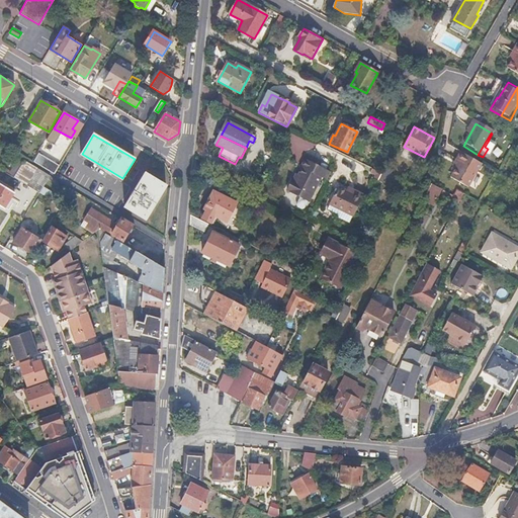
[(256,153),(254,156),(253,158),(262,163),(265,157),(256,153)]
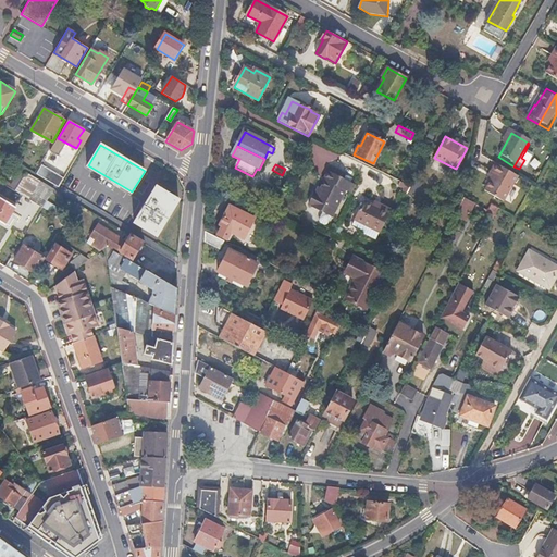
[(493,173),(497,175),(493,182),(486,192),(496,197),(511,172),(497,164),(493,173)]
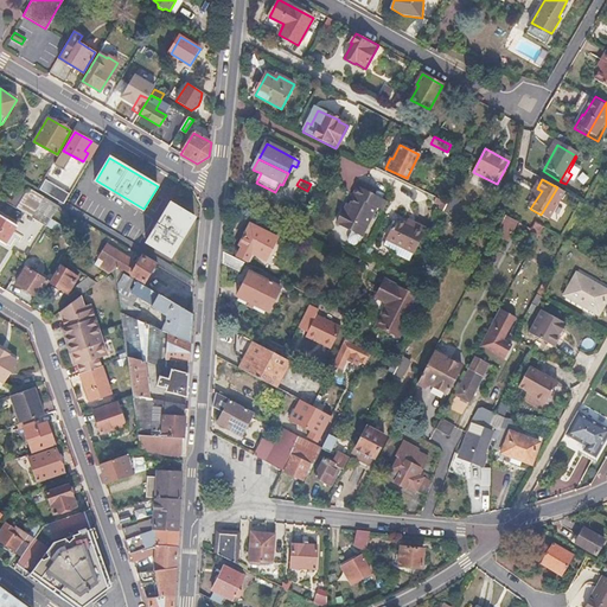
[(567,193),(557,187),(541,215),(551,222),(567,193)]
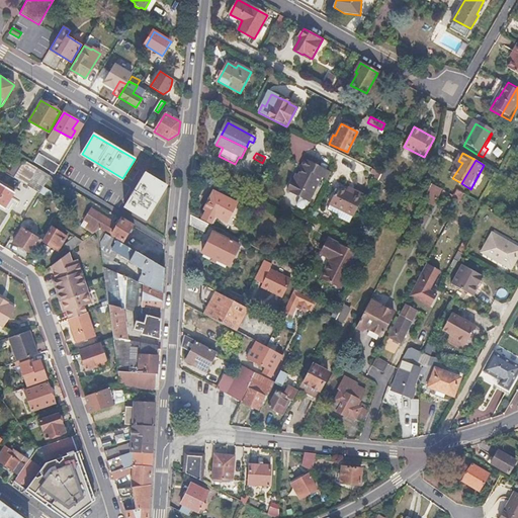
[(24,161),(14,178),(40,193),(51,176),(24,161)]
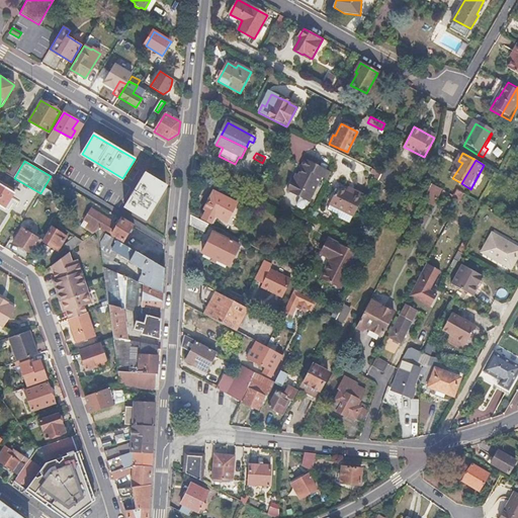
[(295,183),(292,181),(287,191),(290,193),(289,194),(309,203),(321,179),(327,182),(331,174),(306,161),(301,169),(303,170),(299,177),(295,183)]
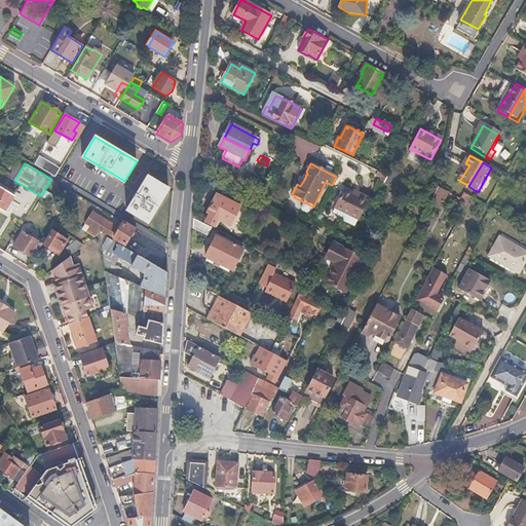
[(167,187),(149,177),(141,190),(128,212),(147,222),(167,187)]
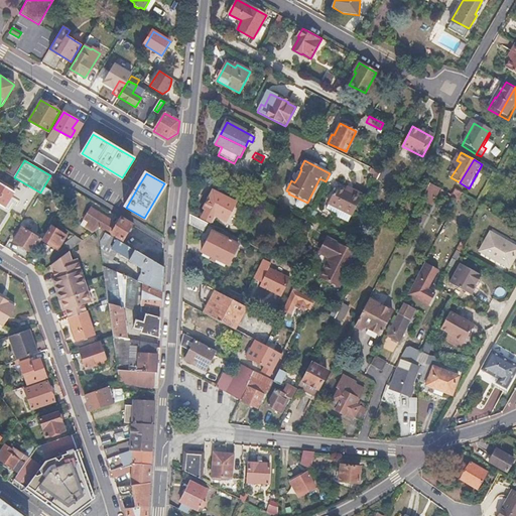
[(15,191),(0,182),(0,204),(5,208),(15,191)]
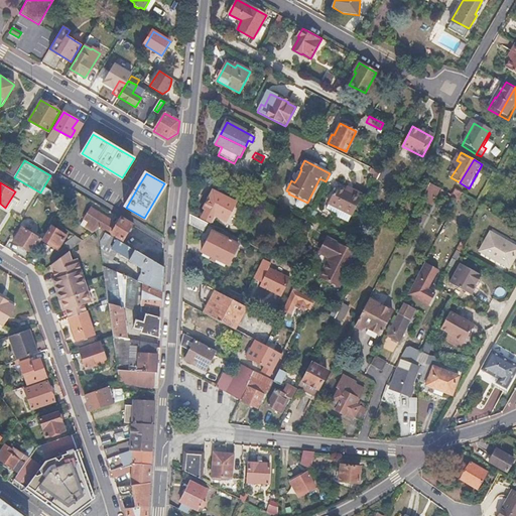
[(438,188),(429,183),(420,200),(429,205),(438,188)]
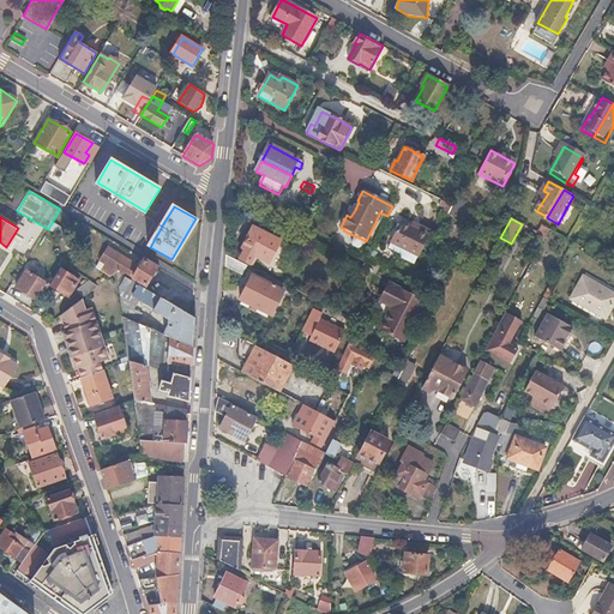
[(410,229),(399,224),(390,244),(416,259),(427,238),(426,238),(428,233),(420,228),(416,234),(409,230),(410,229)]
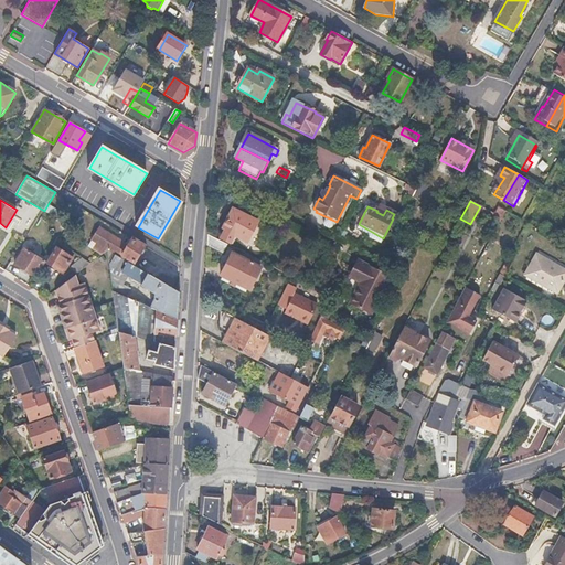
[(505,211),(499,208),(494,214),(493,216),(501,221),(505,211)]
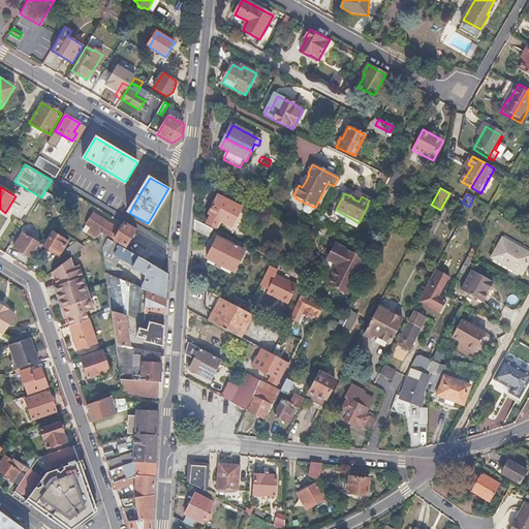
[(231,204),(219,196),(205,223),(218,230),(222,222),(231,227),(229,231),(237,237),(249,212),(241,208),(243,206),(232,200),(231,204)]
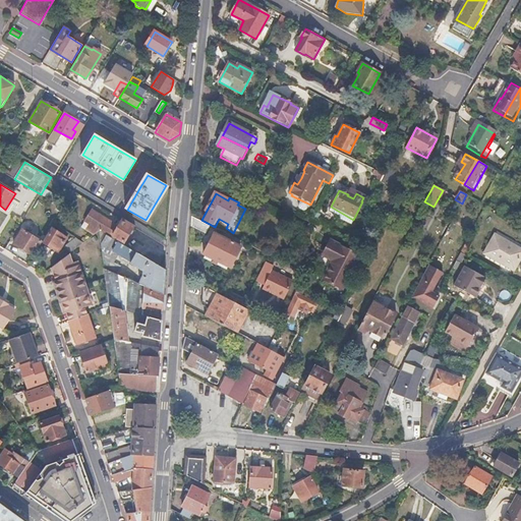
[(93,210),(85,222),(101,230),(113,237),(114,235),(127,242),(134,226),(123,219),(120,226),(93,210)]
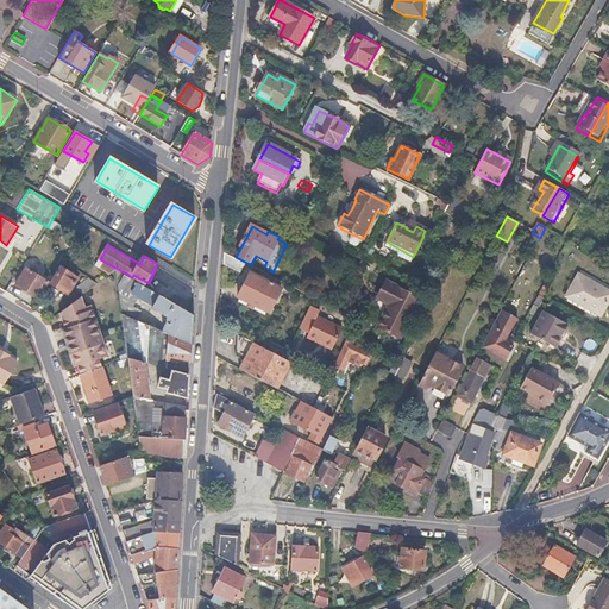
[(246,265),(225,255),(224,267),(240,275),(246,265)]
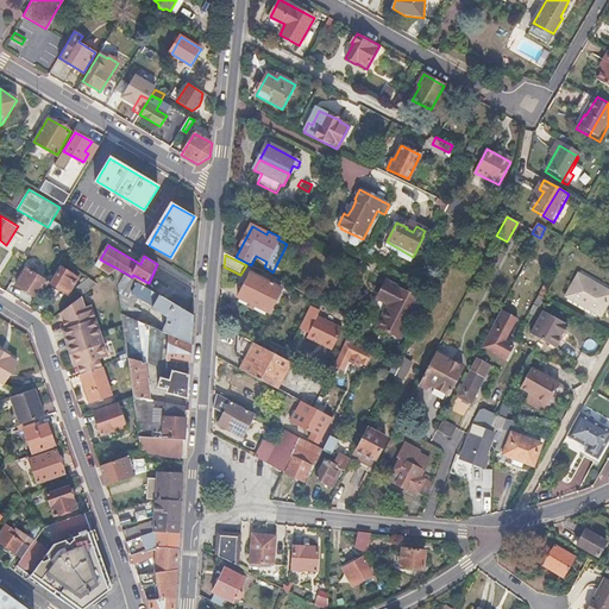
[(49,282),(26,269),(17,284),(38,299),(49,282)]
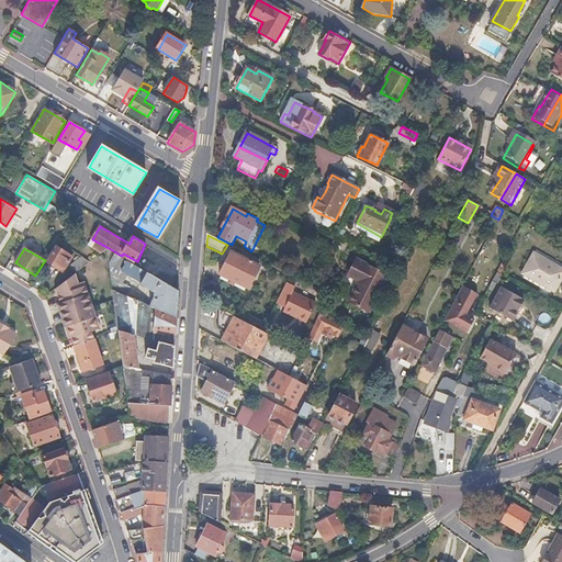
[(71,258),(56,248),(47,262),(56,269),(58,266),(64,269),(71,258)]
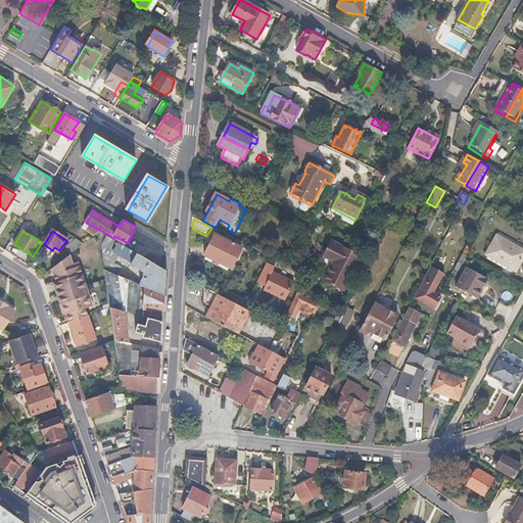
[(113,238),(101,231),(103,258),(115,263),(119,257),(131,266),(130,268),(144,276),(142,286),(165,295),(167,280),(168,271),(113,238)]
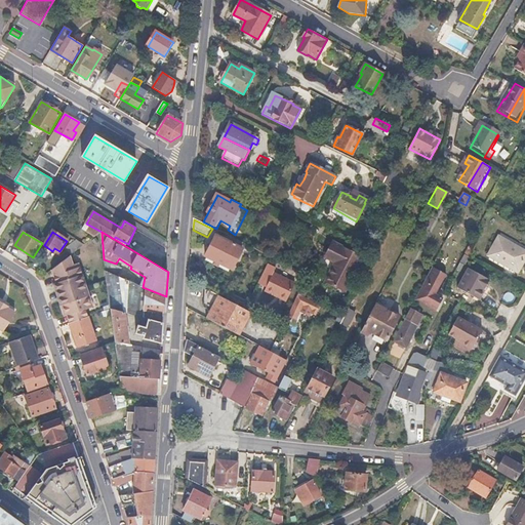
[(524,258),(524,250),(499,236),(488,255),(517,272),(524,258)]
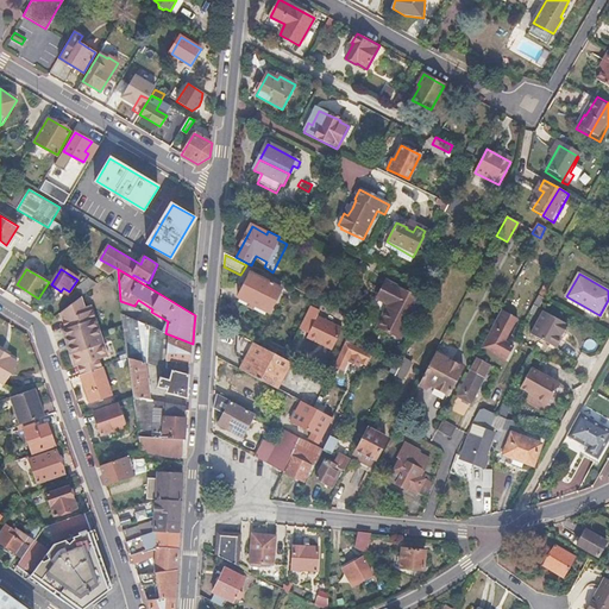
[(282,290),(251,275),(238,297),(240,299),(249,303),(246,307),(252,311),(255,306),(267,313),(269,314),(282,290)]
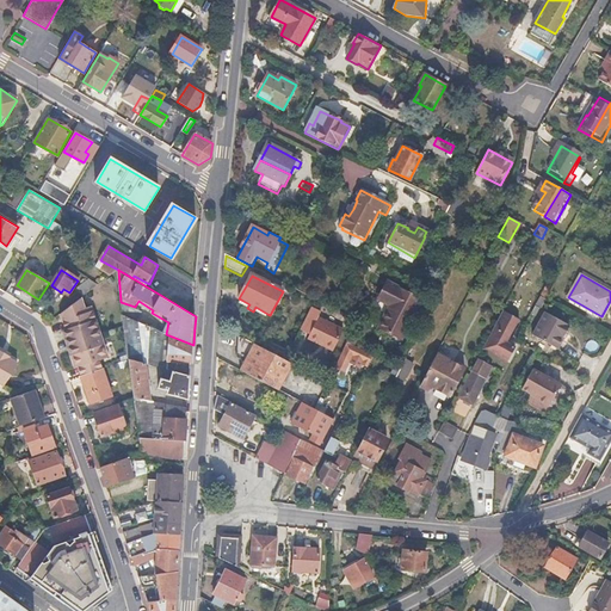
[(93,282),(87,278),(81,288),(87,292),(93,282)]
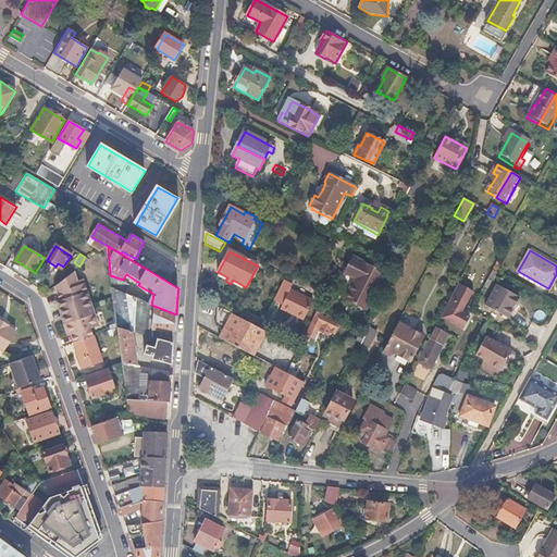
[(346,275),(355,280),(345,299),(366,311),(384,273),(355,258),(346,275)]
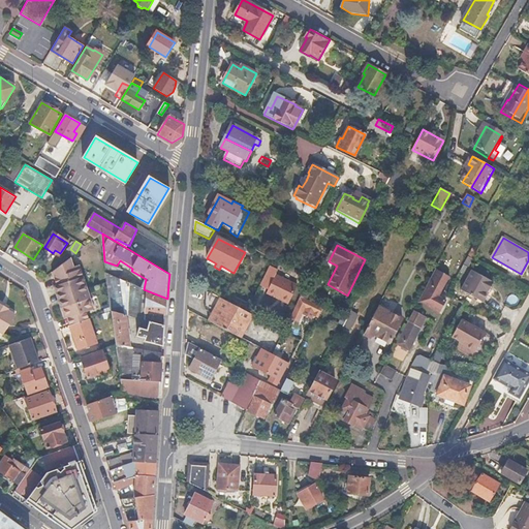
[(51,272),(58,290),(63,305),(60,306),(63,316),(66,315),(67,318),(69,324),(88,318),(86,311),(95,308),(80,263),(74,266),(71,256),(51,272)]
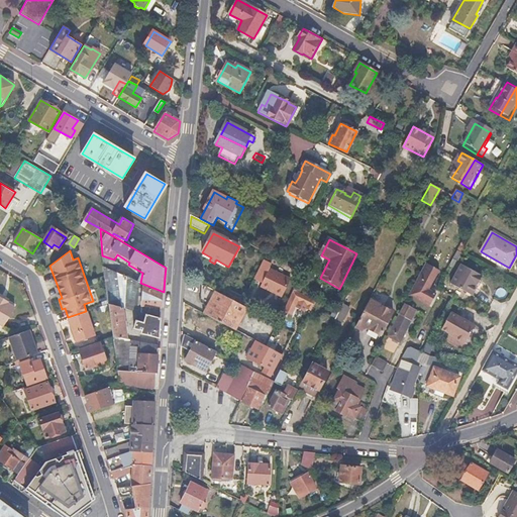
[(257,273),(266,277),(261,288),(282,298),(290,280),(270,269),(275,257),(268,253),(257,273)]
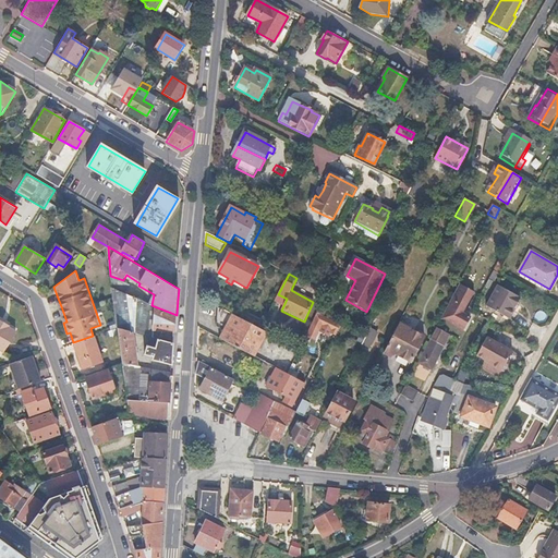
[(123,280),(110,276),(112,291),(125,296),(129,288),(121,284),(123,280)]
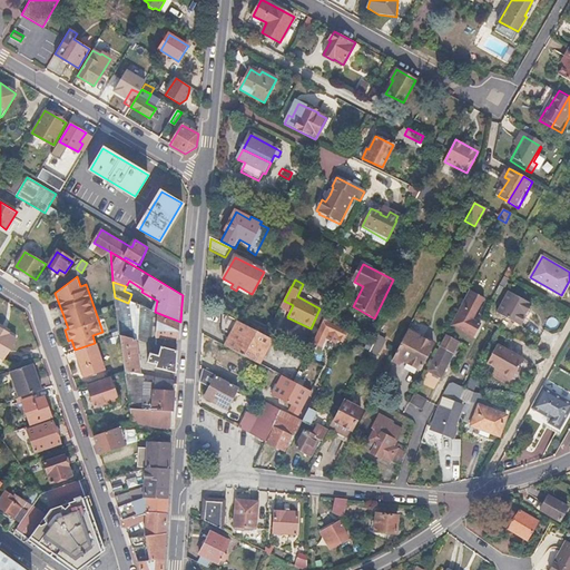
[(238,286),(236,291),(247,296),(249,293),(238,286)]
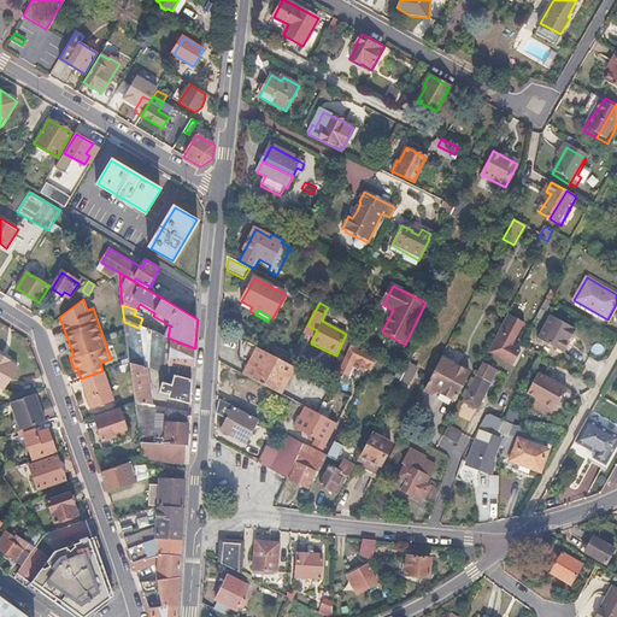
[(536,316),(528,311),(523,318),(532,323),(536,316)]
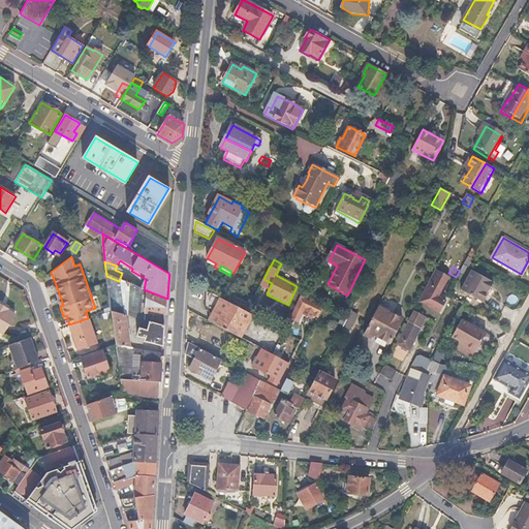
[(449,275),(435,268),(417,302),(438,313),(445,301),(438,297),(449,275)]
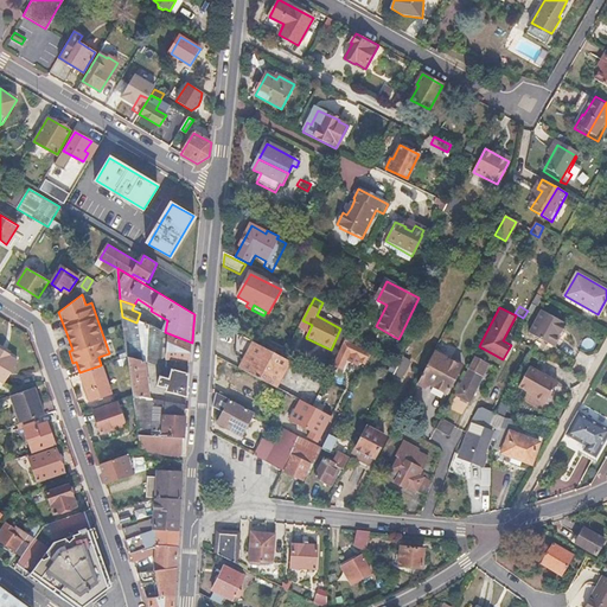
[(566,323),(541,308),(528,332),(548,344),(554,332),(560,334),(566,323)]
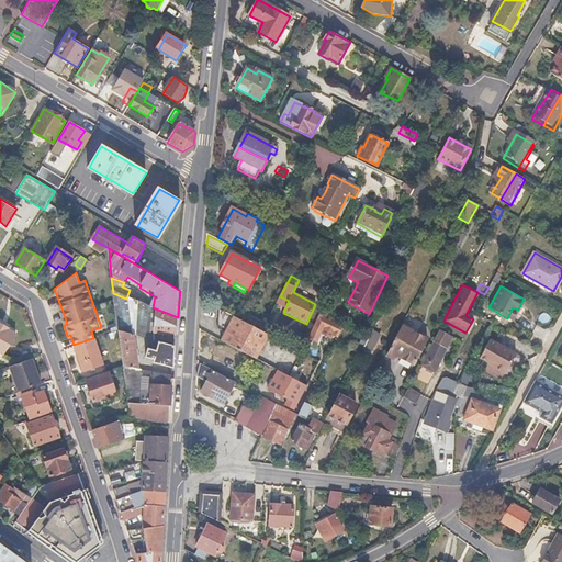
[(126,299),(113,293),(117,330),(134,335),(150,339),(156,340),(155,334),(177,335),(178,317),(153,307),(126,299)]
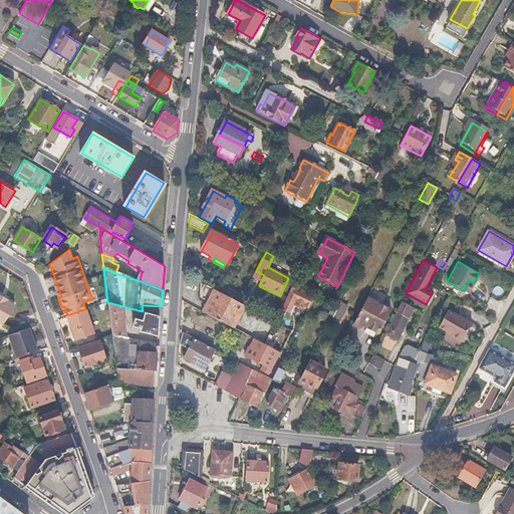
[(474,283),(469,281),(464,291),(469,293),(474,283)]
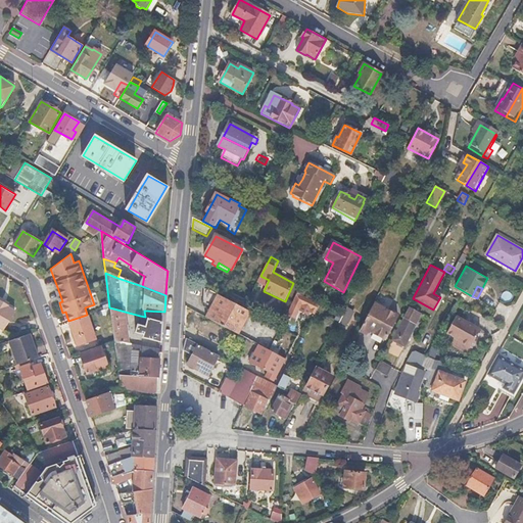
[(203,287),(201,306),(209,311),(205,318),(237,334),(249,312),(203,287)]
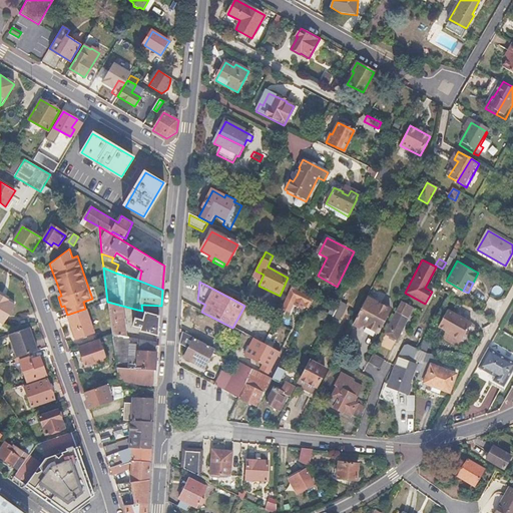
[(293,290),(290,296),(306,304),(305,307),(308,309),(310,305),(313,298),(302,293),(302,294),(293,290)]
